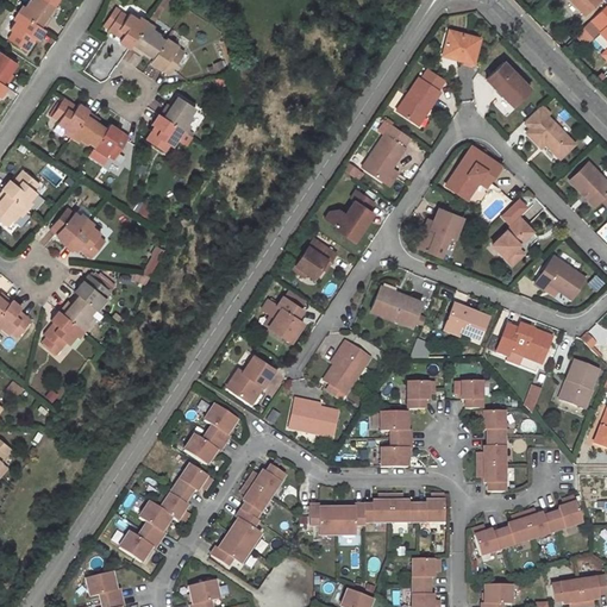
[(45,27),(52,16),(51,14),(49,12),(55,2),(50,0),(29,0),(22,12),(45,27)]
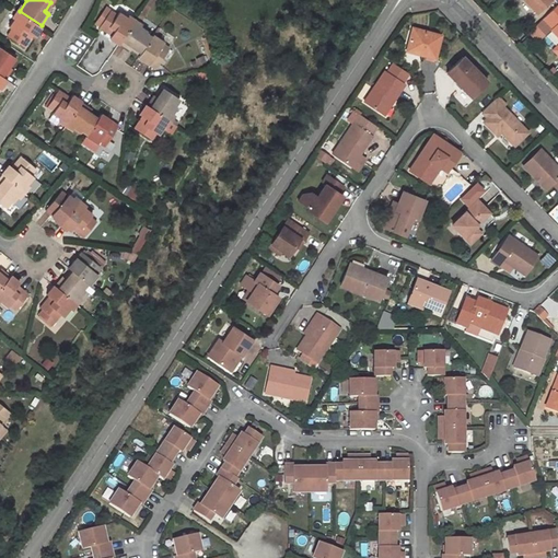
[(529,0),(538,10),(548,0),(529,0)]
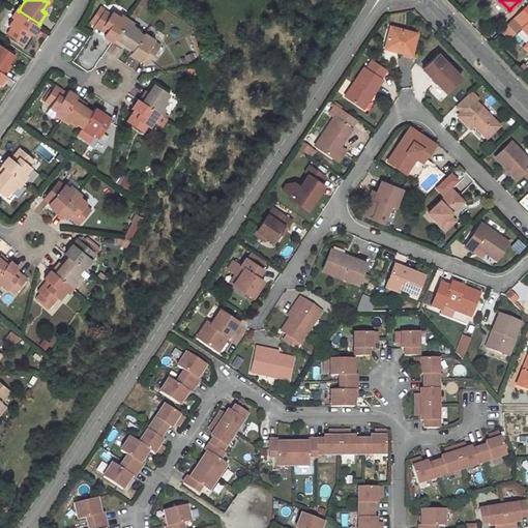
[(527,3),(508,22),(515,28),(521,22),(527,15),(527,3)]
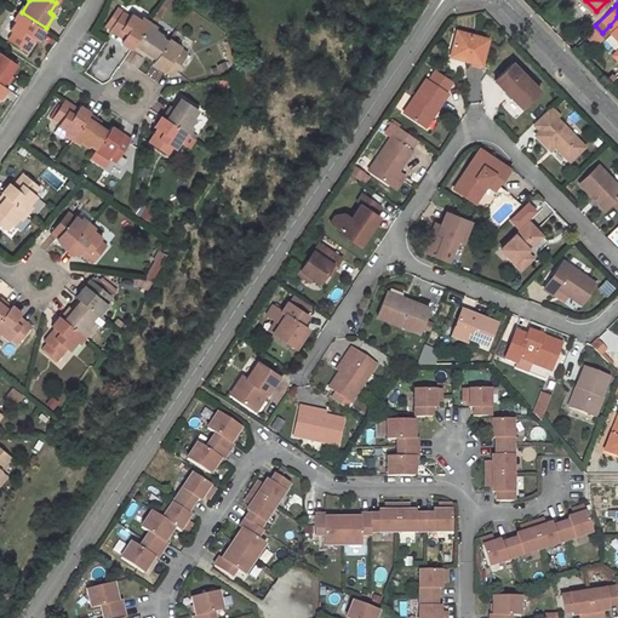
[(131,13),(125,9),(112,28),(125,36),(122,40),(133,46),(149,22),(133,11),(131,13)]
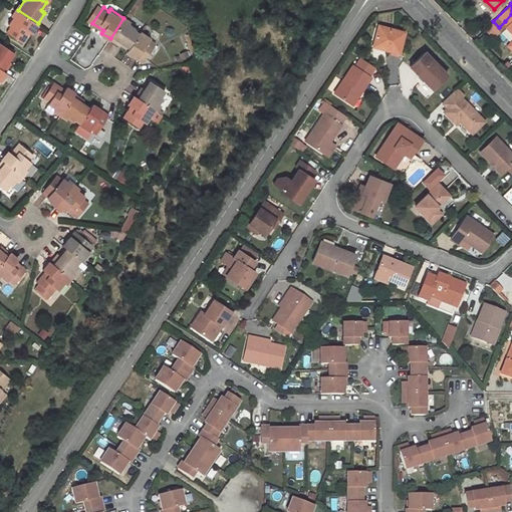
[(7,31),(23,41),(30,30),(33,32),(38,23),(18,10),(9,23),(12,24),(7,31)]
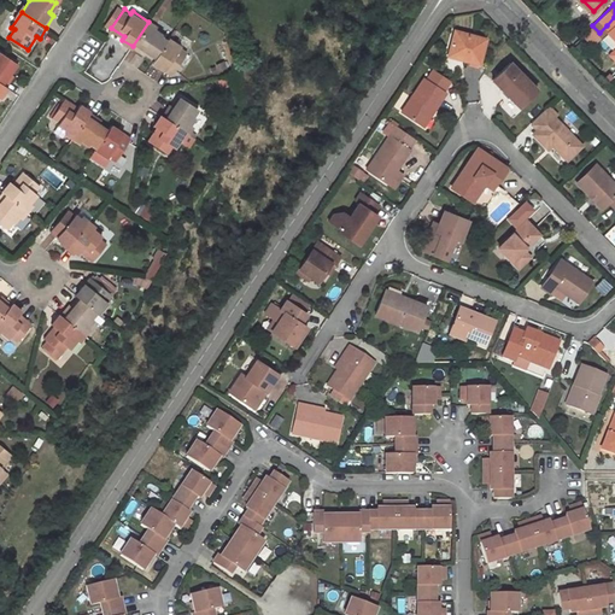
[(145,51),(147,48),(157,56),(169,39),(162,34),(164,31),(148,22),(133,46),(144,53),(145,51)]
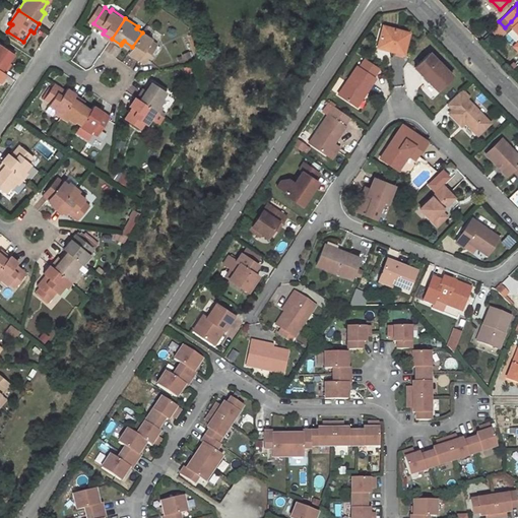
[(386,49),(403,53),(409,30),(382,23),(377,42),(388,45),(386,49)]
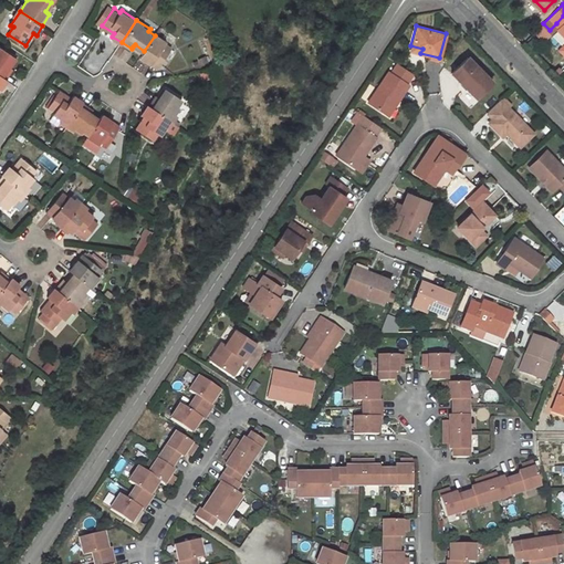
[(158,68),(173,47),(166,42),(167,40),(156,33),(155,35),(144,51),(143,53),(141,55),(158,68)]
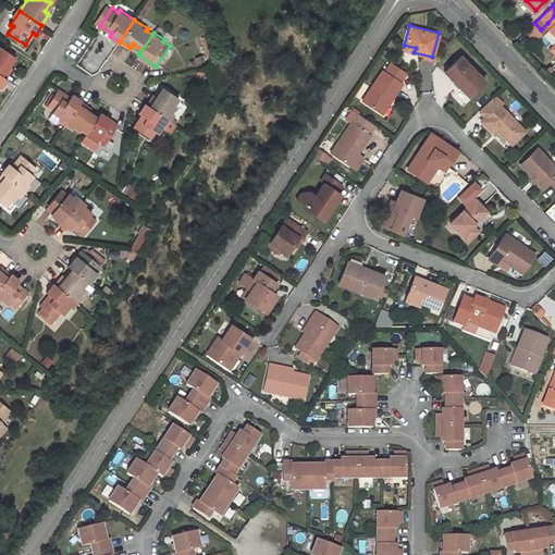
[(10,63),(15,54),(0,45),(0,46),(0,72),(7,76),(13,66),(12,65),(10,63)]
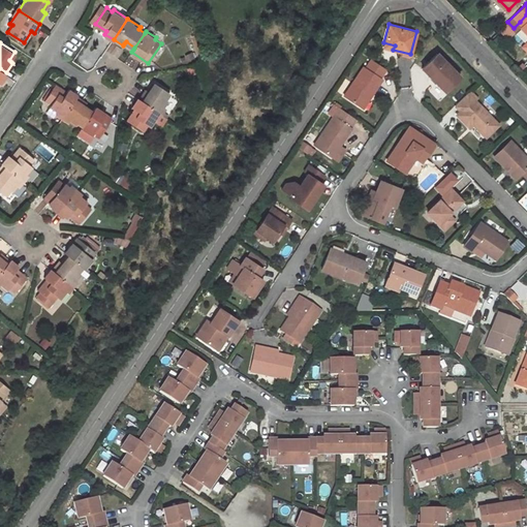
[(423,67),(444,89),(460,74),(438,52),(423,67)]
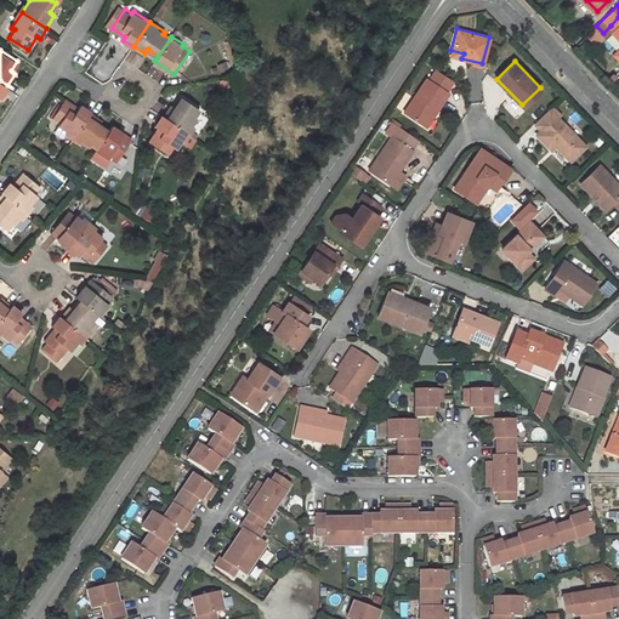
[(426,77),(404,111),(421,121),(429,111),(435,114),(449,91),(447,90),(454,79),(436,68),(430,78),(426,77)]
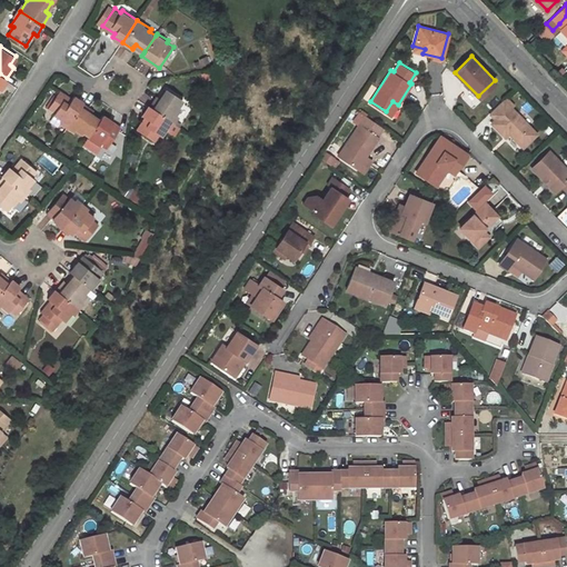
[(182,98),(167,88),(161,97),(158,95),(150,106),(171,120),(181,106),(179,105),(182,98)]
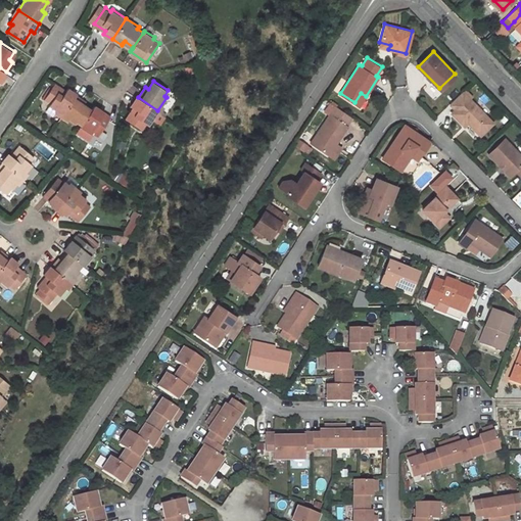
[(66,90),(55,83),(45,97),(51,101),(49,104),(63,113),(77,93),(77,92),(68,87),(66,90)]
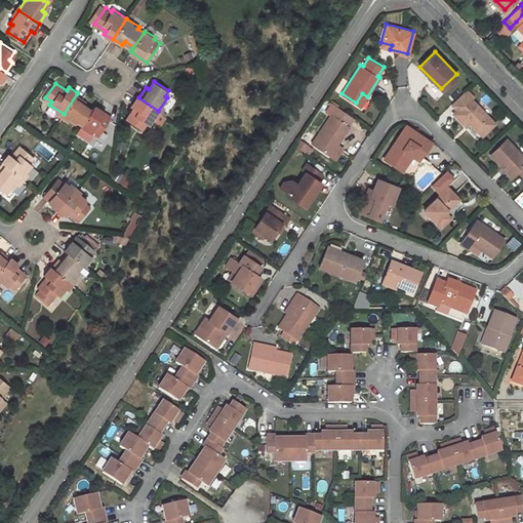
[(453,111),(466,124),(470,120),(482,133),(494,121),(464,90),(451,103),(457,108),(453,111)]
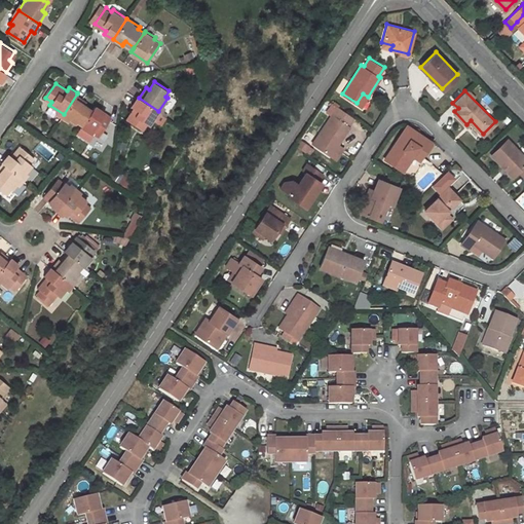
[(76,122),(78,120),(83,124),(92,110),(84,104),(86,102),(87,101),(77,94),(64,114),(76,122)]
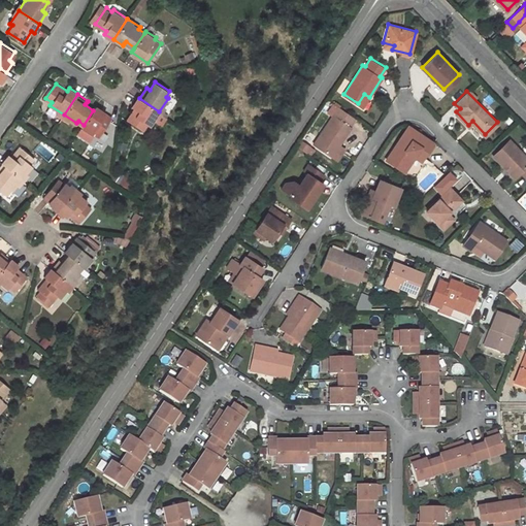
[(364,94),(358,103),(363,106),(369,97),(364,94)]
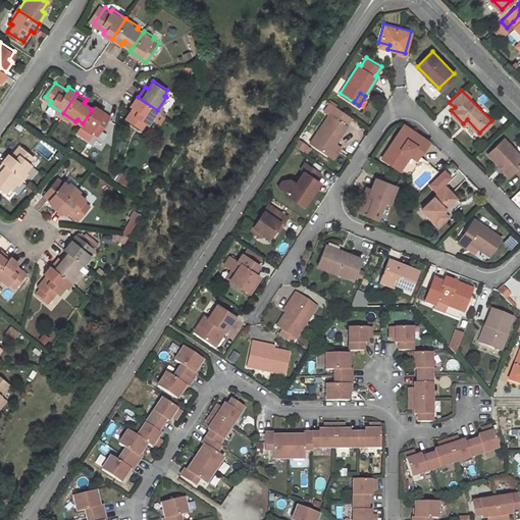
[(127,118),(142,127),(146,121),(149,123),(157,110),(138,97),(132,105),(135,107),(127,118)]
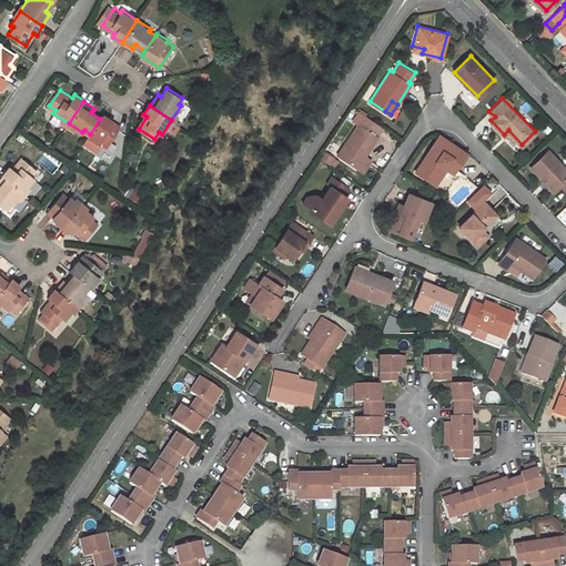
[(101,142),(108,147),(121,125),(103,114),(102,117),(100,119),(90,134),(88,137),(100,144),(101,142)]
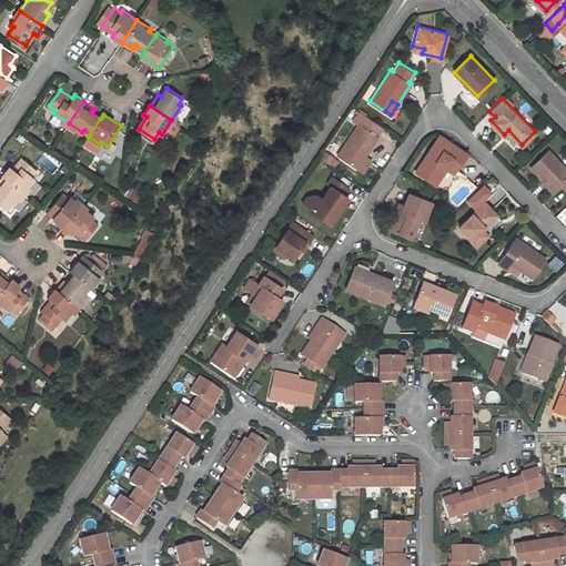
[(366,114),(339,154),(357,168),(380,137),(377,135),(384,127),(366,114)]
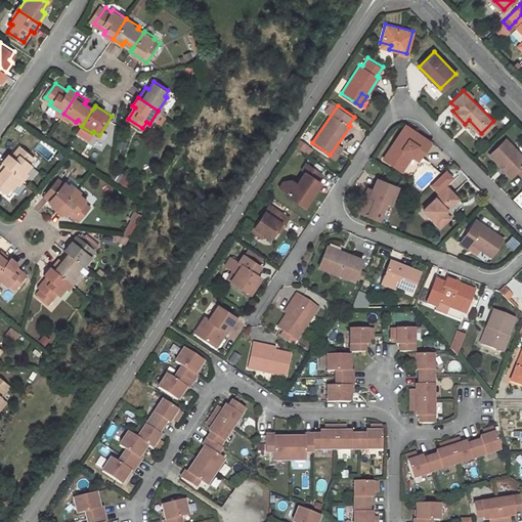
[(411,154),(415,149),(421,155),(430,140),(405,124),(392,143),(396,146),(388,159),(401,168),(411,154)]
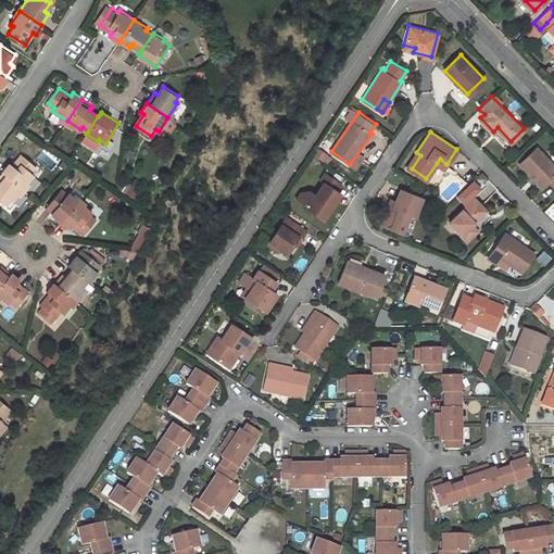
[(519,161),(531,173),(533,172),(538,176),(536,177),(542,185),(549,178),(553,173),(553,162),(537,145),(519,161)]
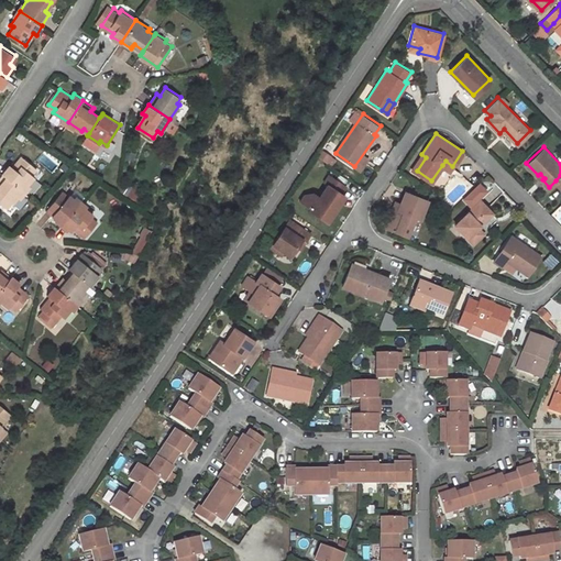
[(421,154),(413,167),(417,171),(426,157),(421,154)]
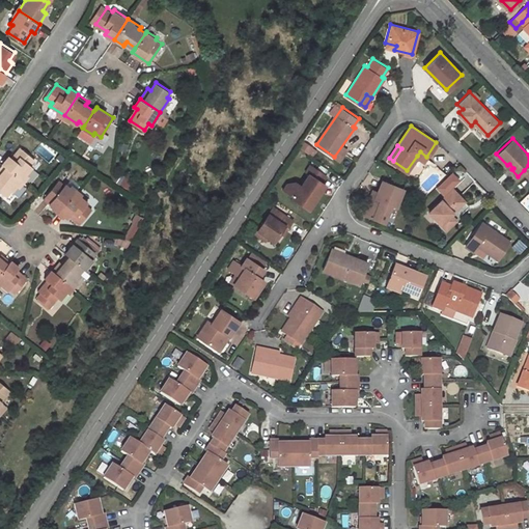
[(31,164),(35,158),(21,146),(12,157),(9,155),(3,163),(22,178),(33,166),(31,164)]
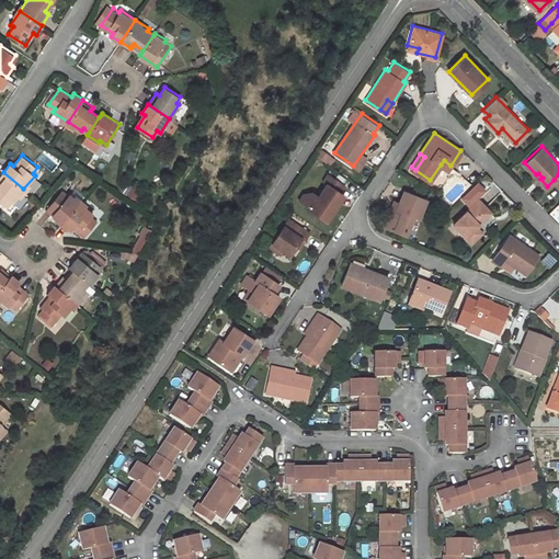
[(441,164),(448,170),(451,166),(444,160),(441,164)]
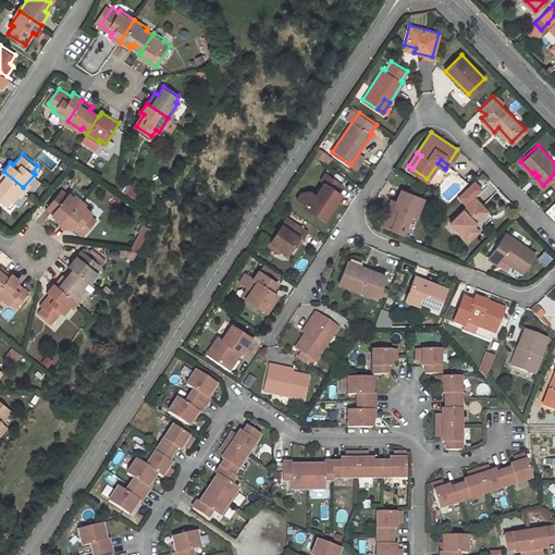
[(0,198),(7,204),(11,198),(13,200),(23,187),(3,171),(0,175),(0,198)]
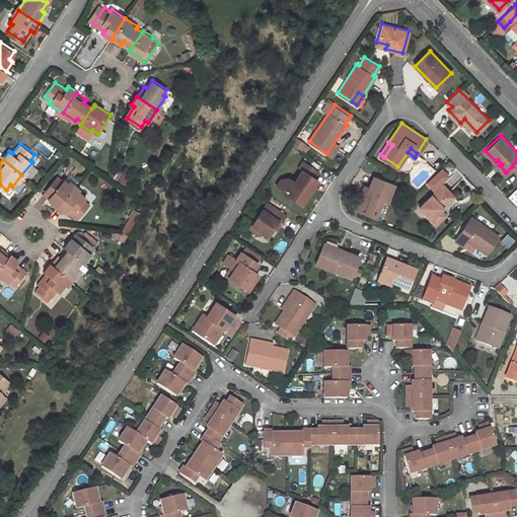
[(294,202),(302,194),(304,196),(308,190),(312,187),(313,188),(317,180),(313,178),(318,170),(302,160),(297,168),(300,169),(293,181),(289,178),(280,180),(276,187),(286,193),(284,196),(294,202)]
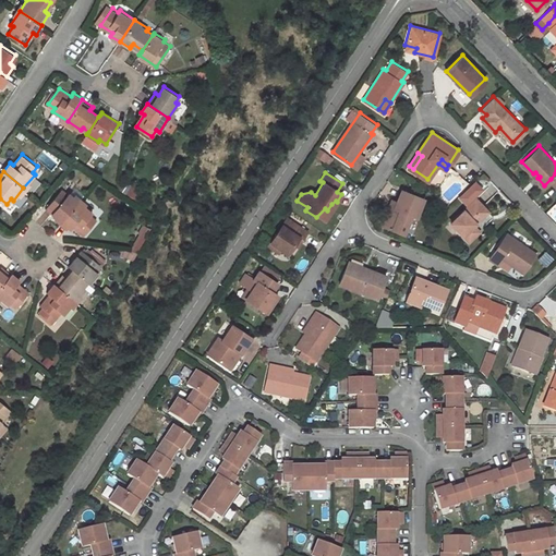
[(398,201),(394,210),(388,208),(382,224),(403,232),(412,213),(418,215),(425,196),(403,188),(398,201)]
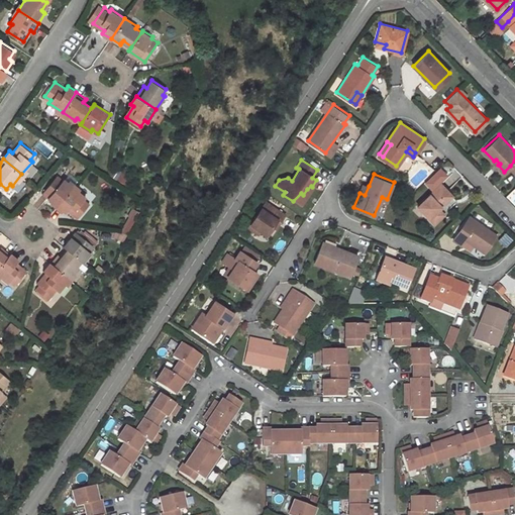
[(63,179),(58,175),(43,192),(58,204),(74,186),(65,178),(63,179)]
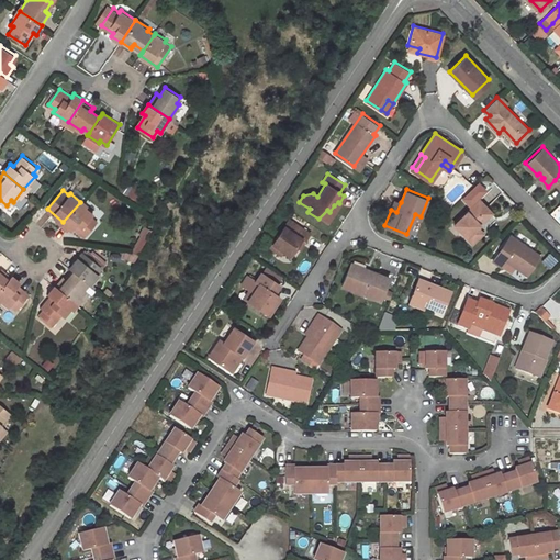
[(478,226),(492,211),(480,199),(455,223),(472,242),(480,234),(472,227),(476,224),(478,226)]
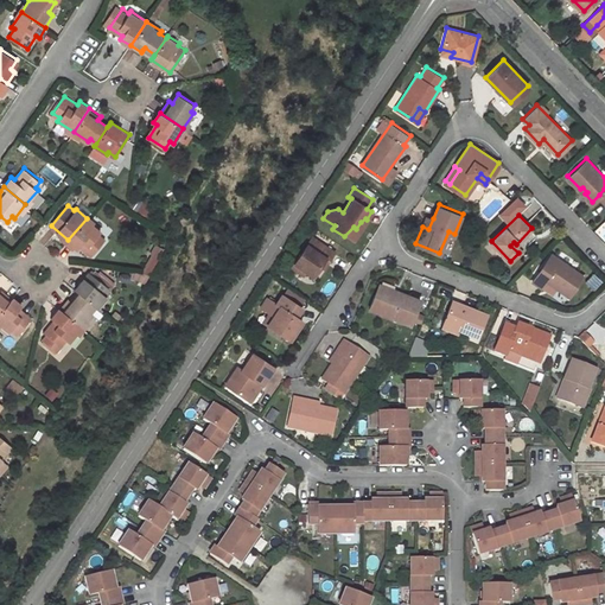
[(428,229),(433,218),(427,216),(422,227),(428,229)]
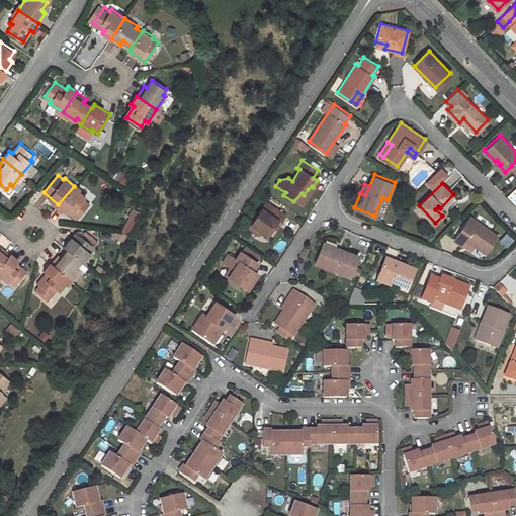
[(79,218),(90,203),(84,198),(86,196),(74,186),(58,204),(66,211),(68,208),(79,218)]
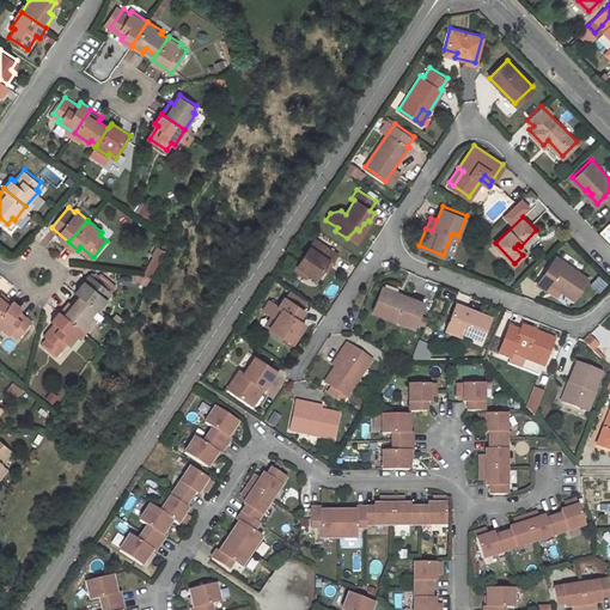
[(357,229),(347,238),(354,243),(370,221),(368,220),(364,224),(359,231),(357,229)]
